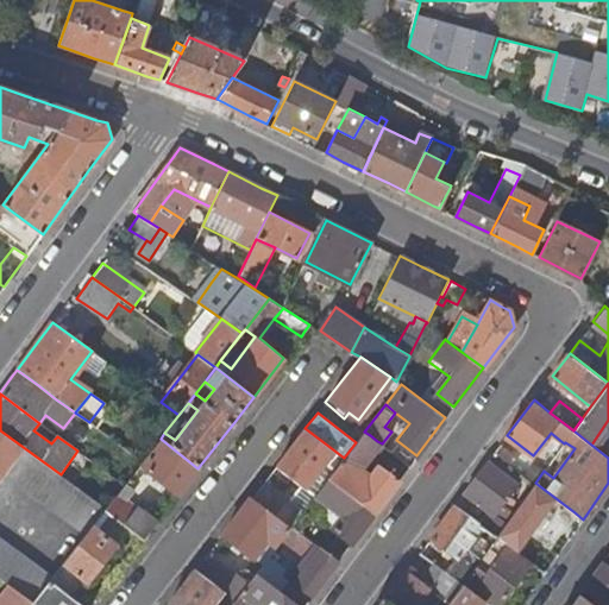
[(287,452),(276,466),(305,489),(331,457),(340,464),(344,458),(305,428),(287,452)]
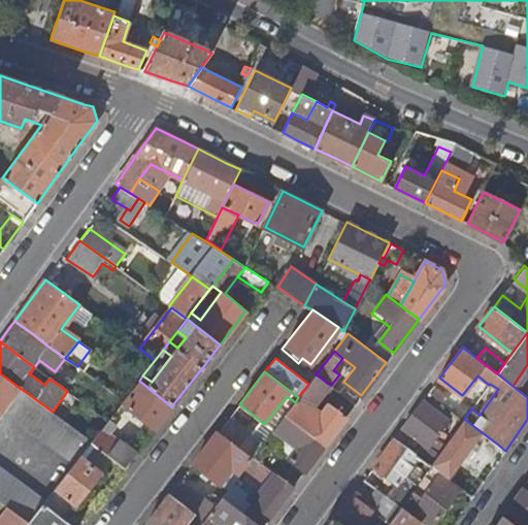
[(0,502),(5,506),(28,523),(42,504),(45,500),(0,465),(0,408),(1,408),(74,463),(91,443),(92,441),(53,412),(0,373),(0,502)]
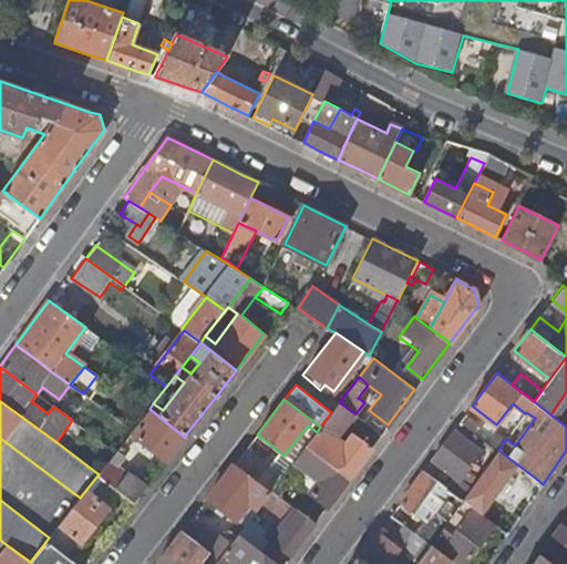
[(363,457),(372,445),(354,433),(353,434),(349,431),(341,440),(338,439),(336,441),(331,438),(351,411),(344,406),(339,402),(331,412),(320,427),(317,432),(306,445),(348,478),(363,457)]
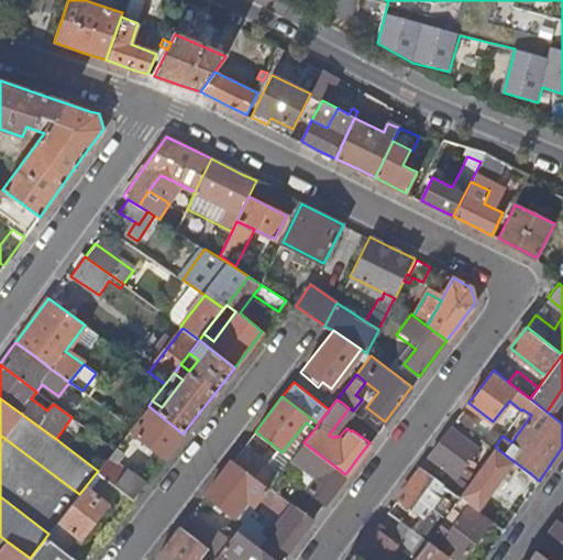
[(139,438),(164,458),(183,434),(148,406),(140,416),(145,420),(131,438),(135,441),(139,438)]
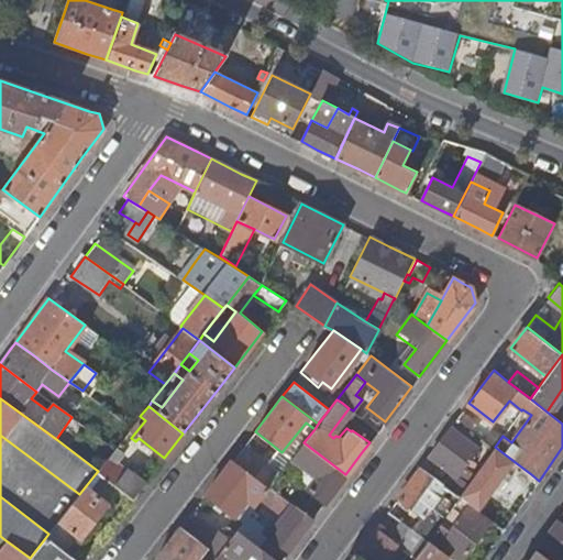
[(446,434),(430,456),(464,482),(472,472),(465,468),(479,448),(451,427),(446,434)]
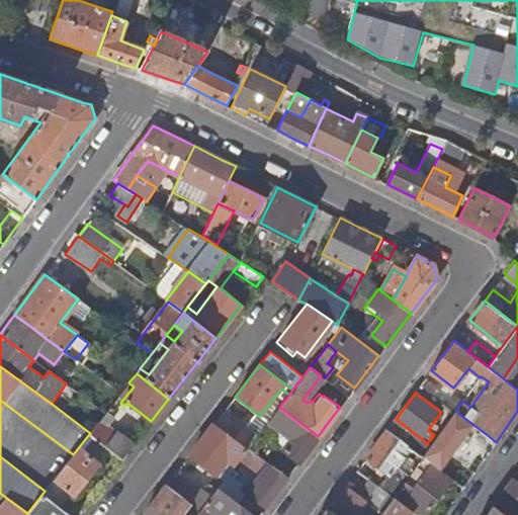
[(283,449),(298,461),(307,450),(318,436),(279,407),(268,421),(291,439),(283,449)]
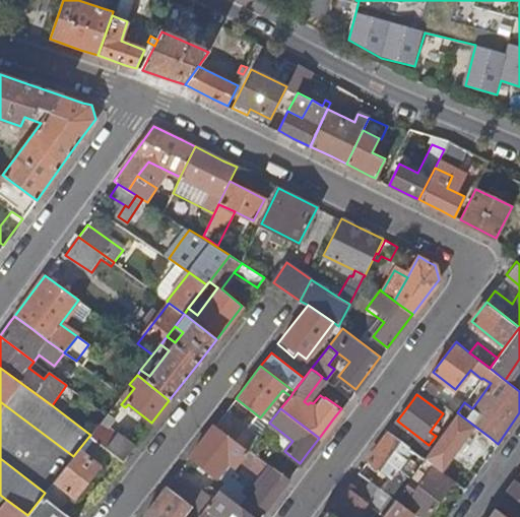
[(428,453),(425,457),(442,470),(474,426),(457,412),(428,453)]
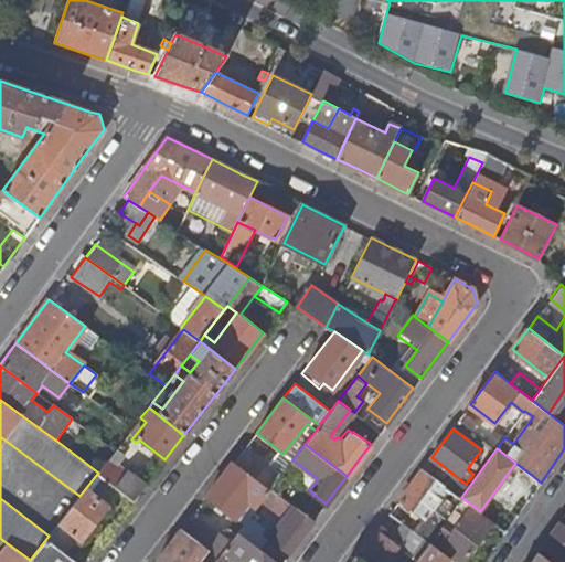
[(236,466),(265,488),(277,472),(249,451),(236,466)]
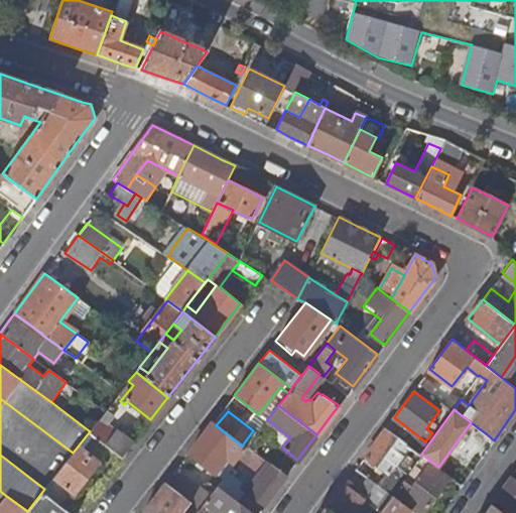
[(109,447),(121,457),(133,442),(117,430),(114,433),(97,421),(90,431),(89,432),(109,447)]
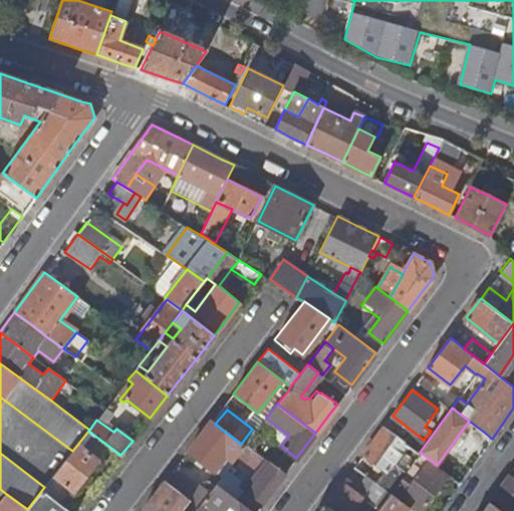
[(195,443),(188,452),(213,471),(225,456),(233,462),(244,447),(241,444),(215,424),(212,421),(195,443)]
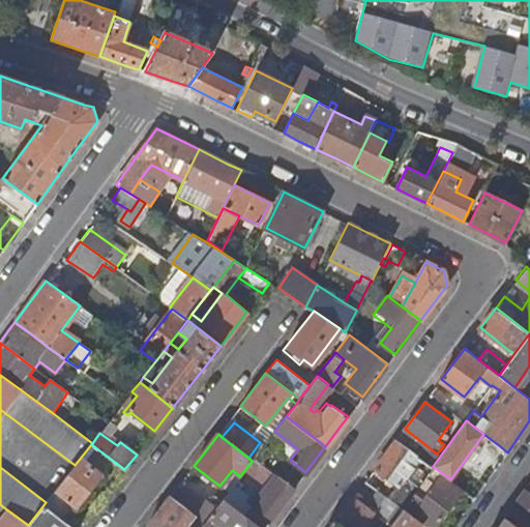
[(388,497),(404,508),(414,492),(428,474),(433,466),(423,459),(419,456),(396,439),(389,449),(375,467),(398,485),(388,497)]
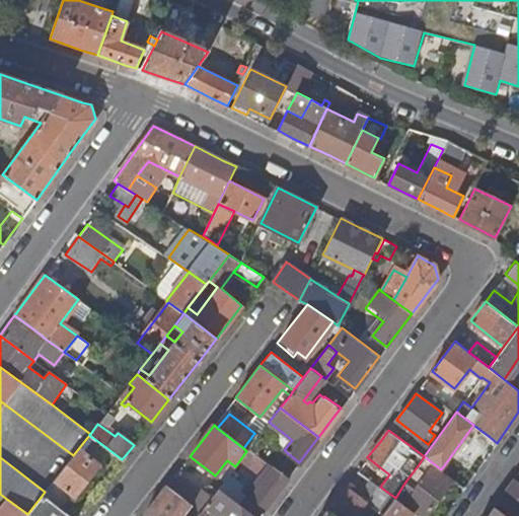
[(45,492),(42,496),(59,508),(70,493),(74,496),(109,450),(89,435),(73,455),(45,492)]
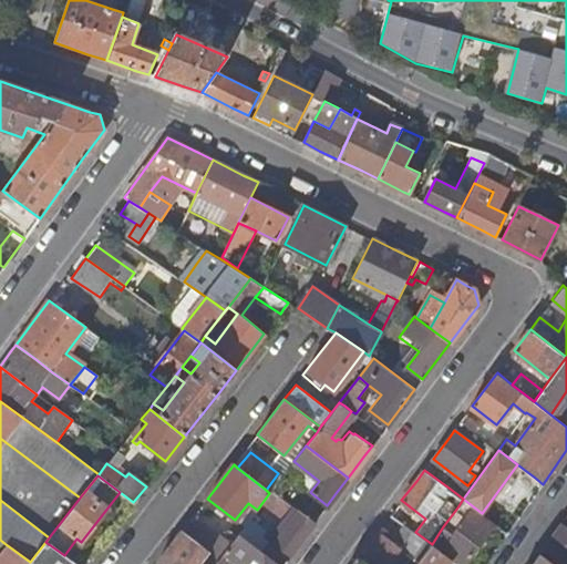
[(271,491),(278,495),(289,480),(284,475),(271,491)]
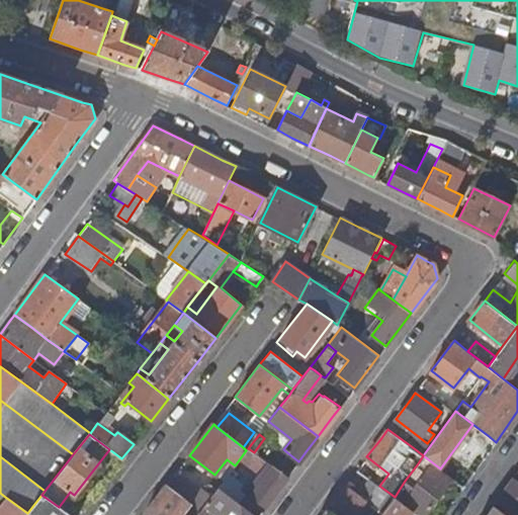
[(496,442),(489,436),(485,440),(493,446),(496,442)]
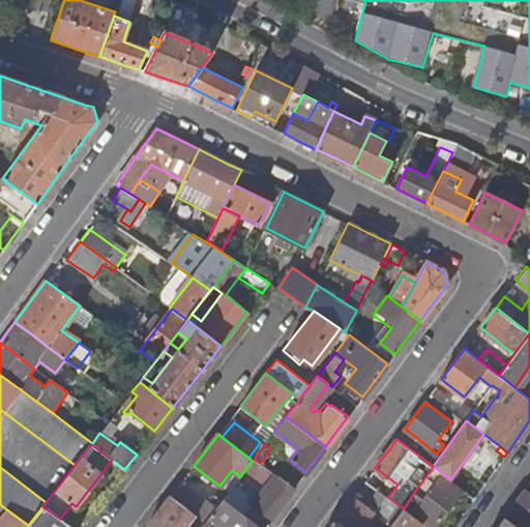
[(423,459),(433,466),(436,462),(427,455),(423,459)]
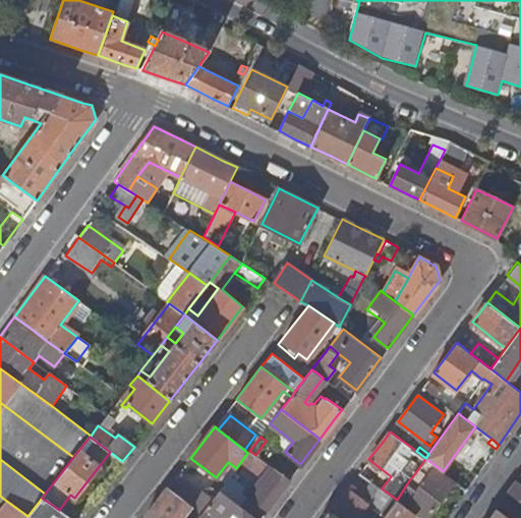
[(407,483),(397,500),(420,517),(426,517),(455,479),(454,479),(443,471),(425,458),(420,466),(429,473),(416,491),(407,483)]
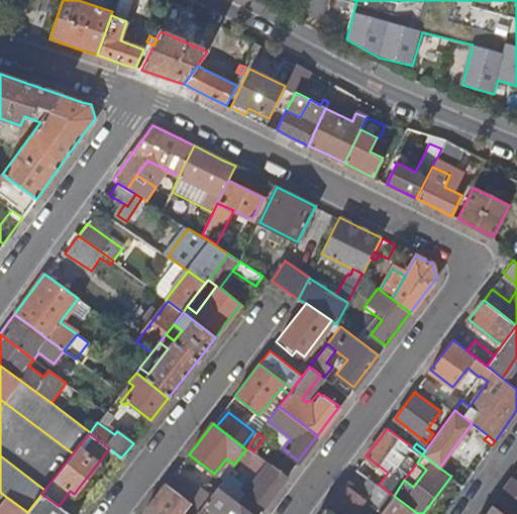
[(214,474),(222,480),(227,473),(234,465),(226,458),(214,474)]
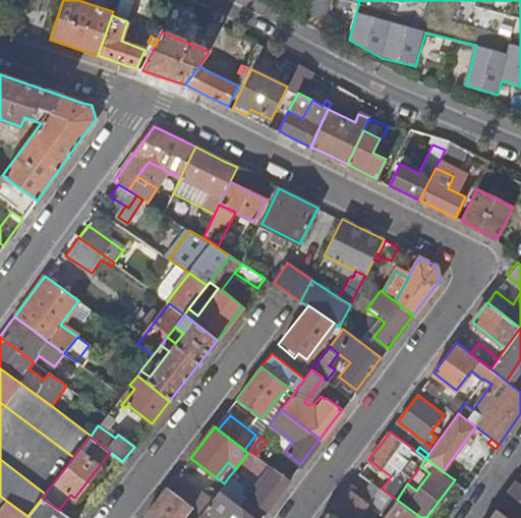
[(248,502),(264,513),(277,497),(289,479),(274,468),(248,502)]
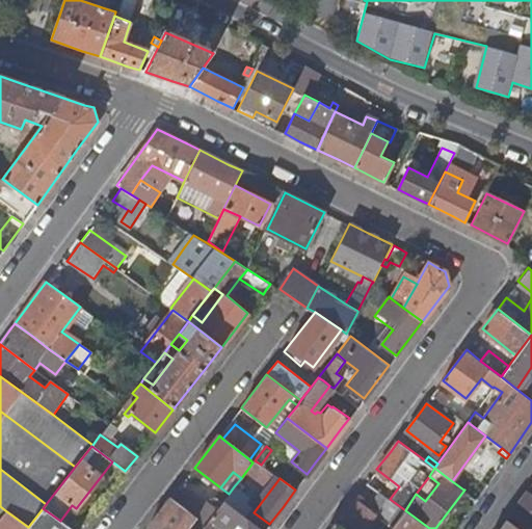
[(463,490),(464,490),(476,500),(482,492),(469,482),(463,490)]
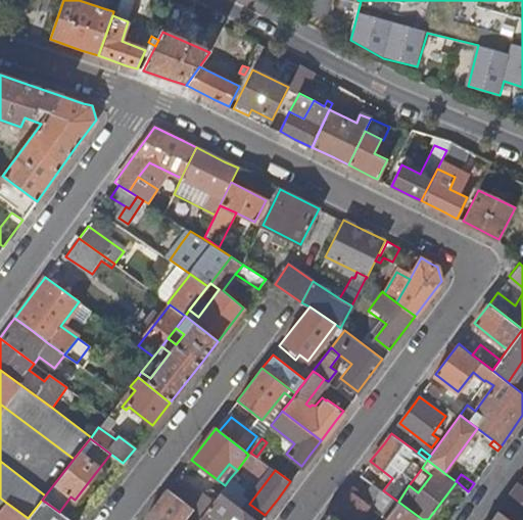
[(220,492),(239,508),(246,499),(241,493),(244,489),(230,478),(225,485),(220,492)]
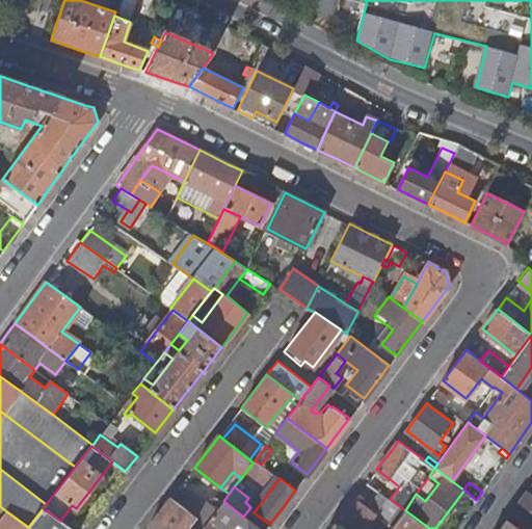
[(531,528),(531,486),(524,495),(506,520),(519,528),(531,528)]
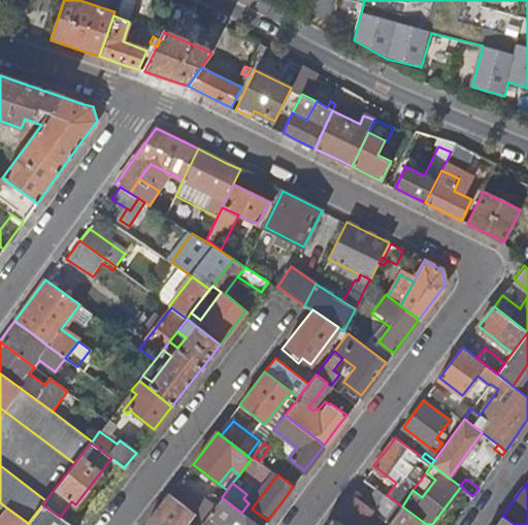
[(353,494),(333,521),(338,524),(369,524),(377,515),(390,523),(402,506),(387,495),(376,487),(364,503),(353,494)]
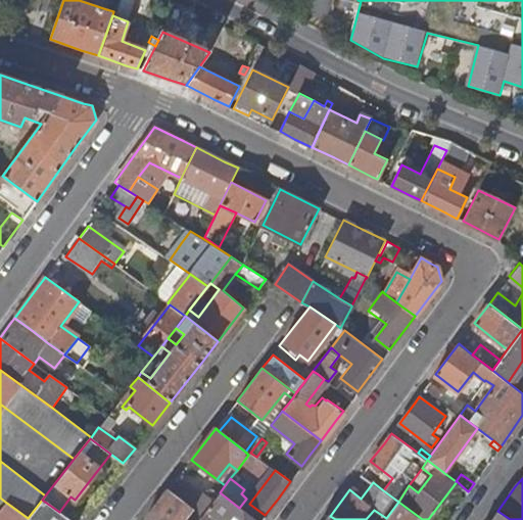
[(196,512),(201,516),(219,494),(210,488),(204,497),(198,492),(188,506),(196,512)]
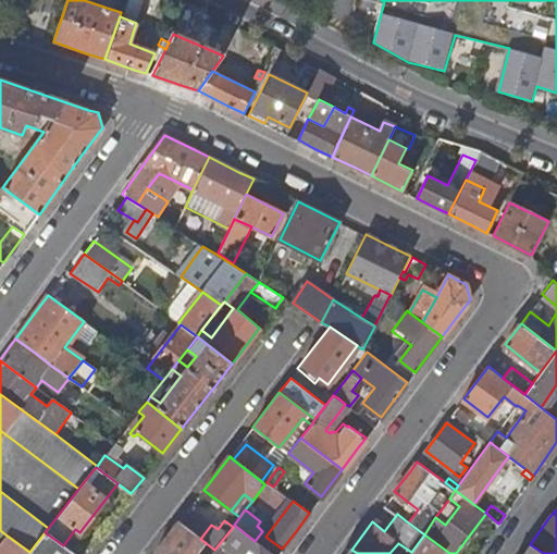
[(196,553),(201,548),(206,551),(209,545),(200,539),(178,521),(164,541),(152,553),(196,553)]
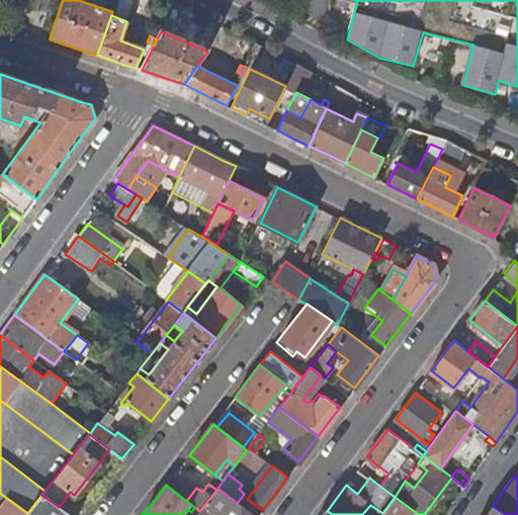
[(214,514),(216,514),(217,514),(251,514),(237,503),(218,488),(217,490),(199,511),(195,514),(214,514)]
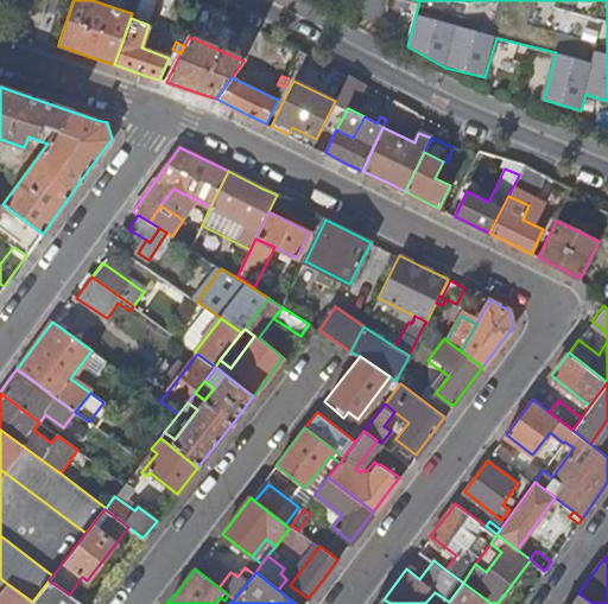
[(32,602),(36,603),(82,603),(69,595),(49,580),(32,602)]
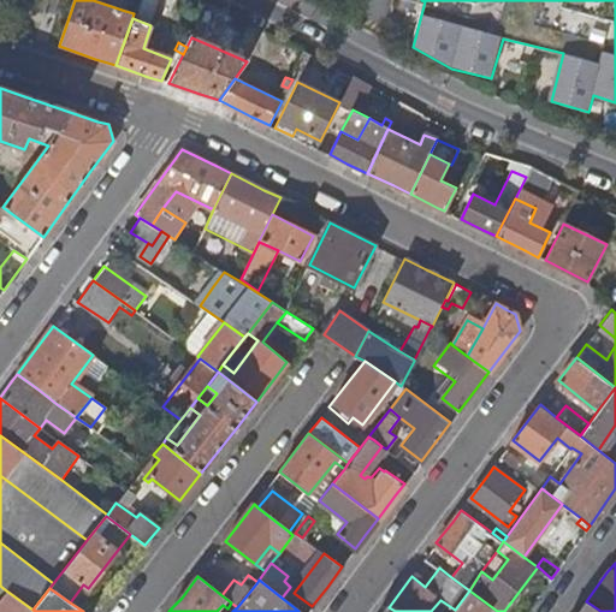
[(0,611),(30,611),(33,610),(6,590),(0,598),(0,611)]
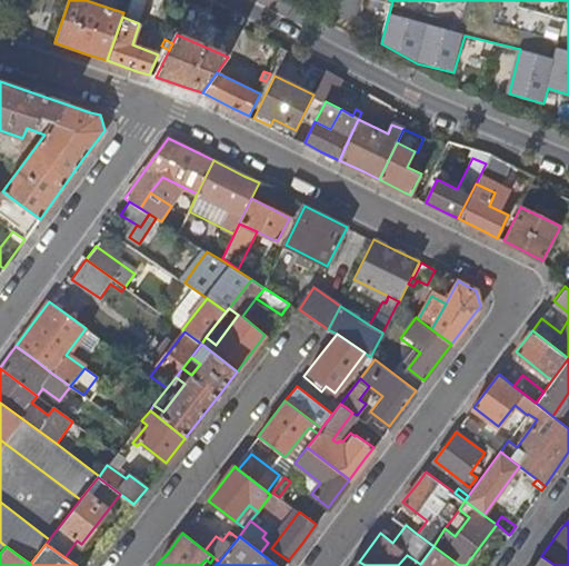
[(459,565),(433,546),(420,564),(418,565),(459,565)]
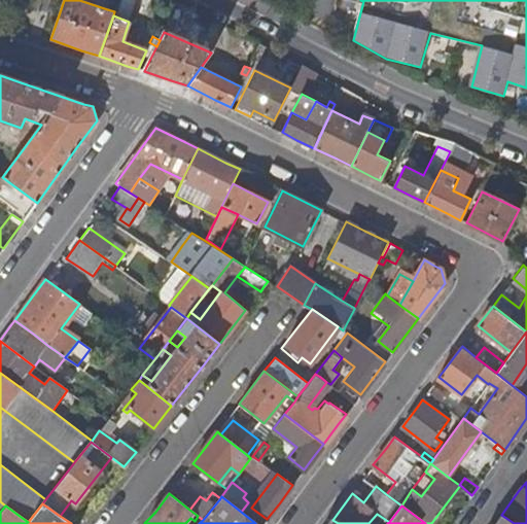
[(514,523),(501,515),(494,523),(514,523)]
